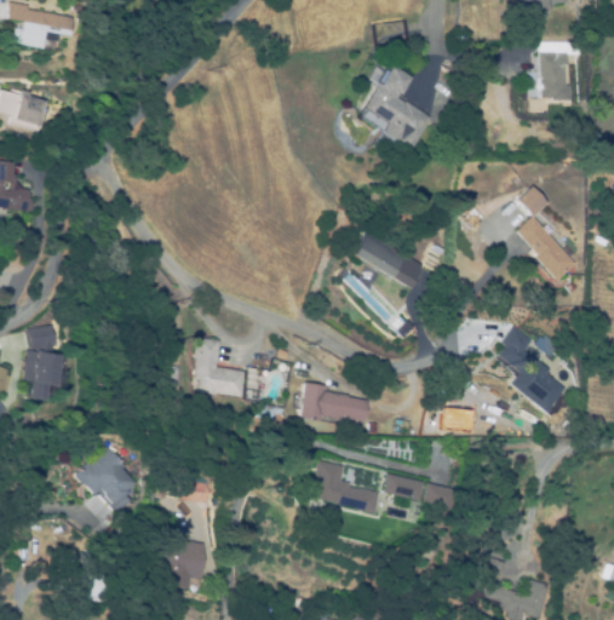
[(522,0),(549,0),(551,10),(535,12),(534,6),(524,9),(522,0)]
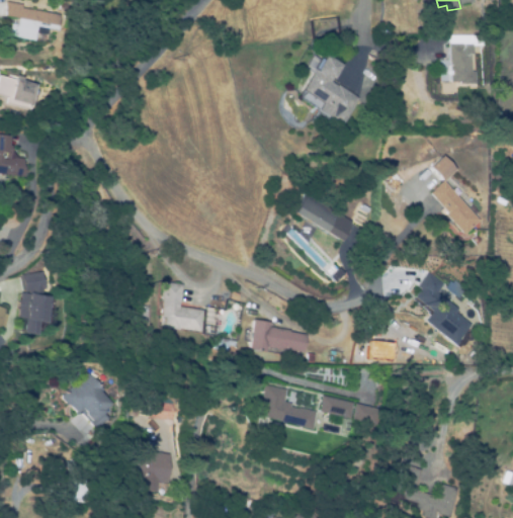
[(32,40),(7,36),(9,23),(15,24),(16,18),(2,15),(5,1),(21,4),(20,8),(57,14),(55,30),(34,26),(32,40)]
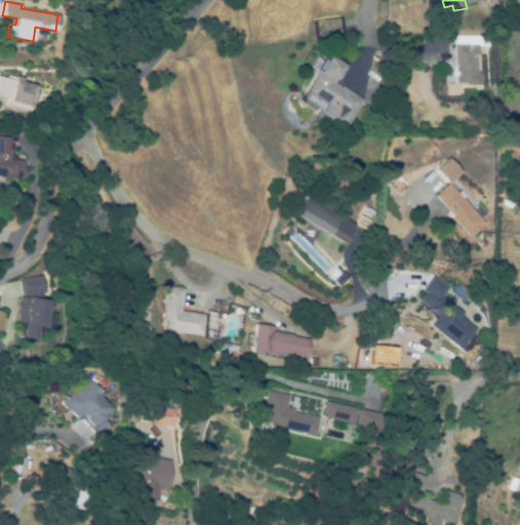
[(490,36),(490,46),(479,46),(479,54),(477,54),(477,72),(488,72),(488,85),(480,85),(480,84),(465,84),(465,83),(454,83),(454,35),(490,36)]
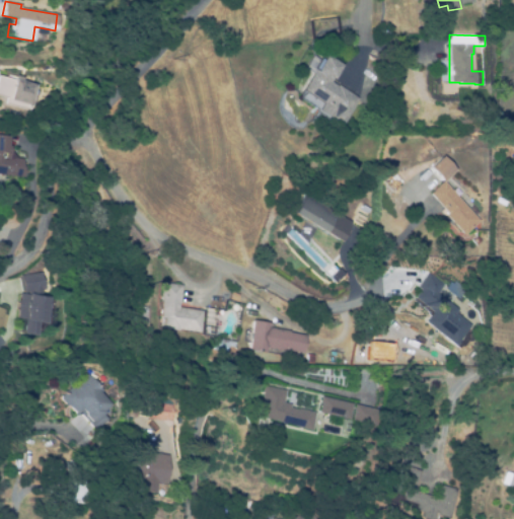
[(339,57),(331,51),(336,44),(344,50),(339,57)]
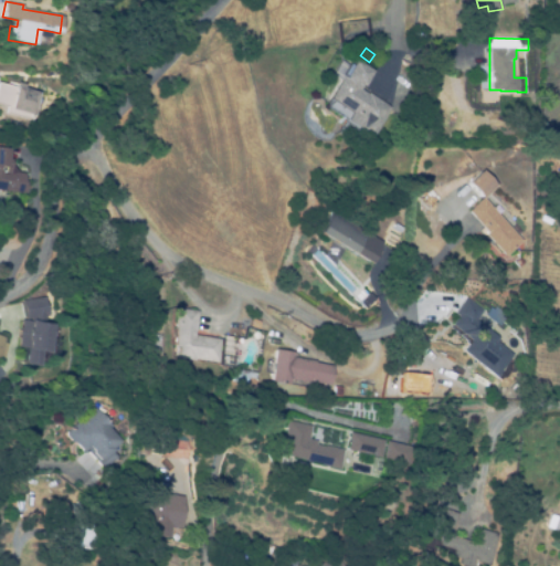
[(392,107),(373,137),(360,128),(361,127),(351,121),(356,114),(331,97),(344,80),(335,74),(344,60),(354,66),(358,60),(374,71),(373,72),(374,72),(363,88),(370,94),(371,93),(392,107)]
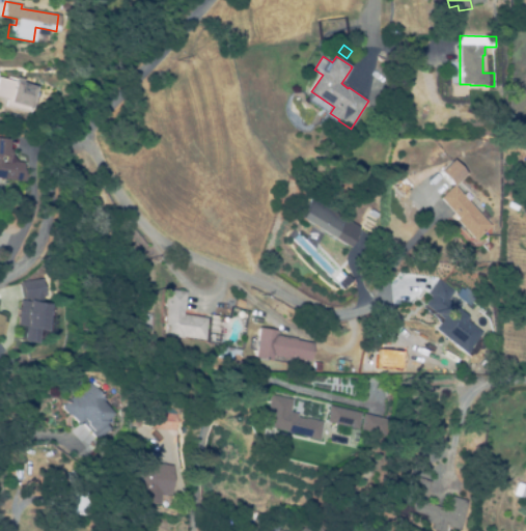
[(29,113),(4,106),(6,100),(0,98),(0,77),(15,82),(15,81),(16,81),(17,77),(25,79),(24,83),(36,86),(29,113)]
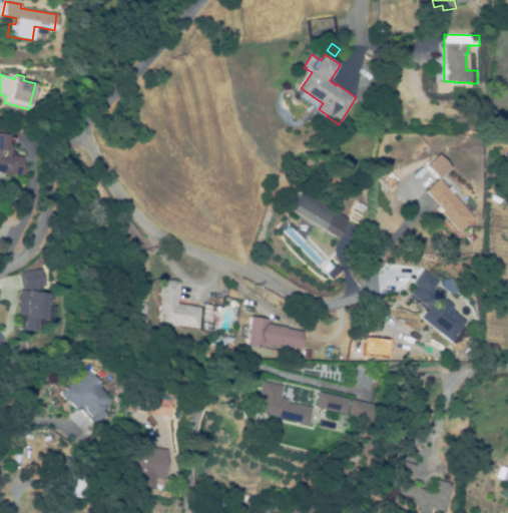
[(17,120),(6,118),(8,110),(18,112),(17,120)]
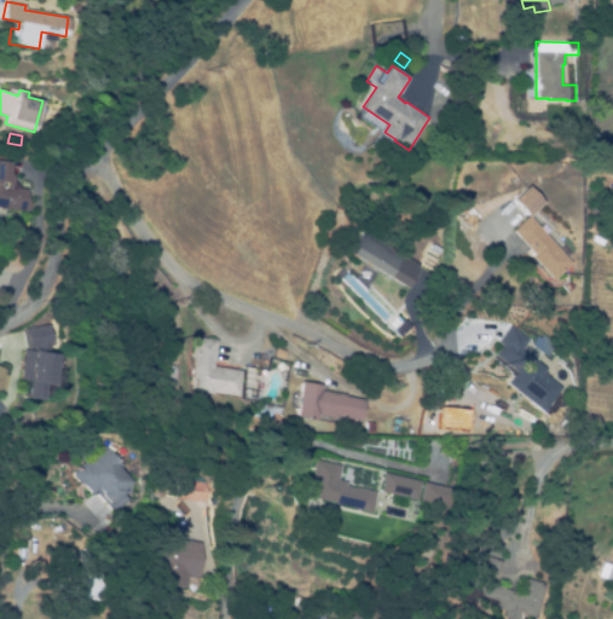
[(29,212),(0,208),(0,161),(10,163),(9,174),(12,174),(11,177),(22,189),(29,190),(28,197),(30,198),(29,212)]
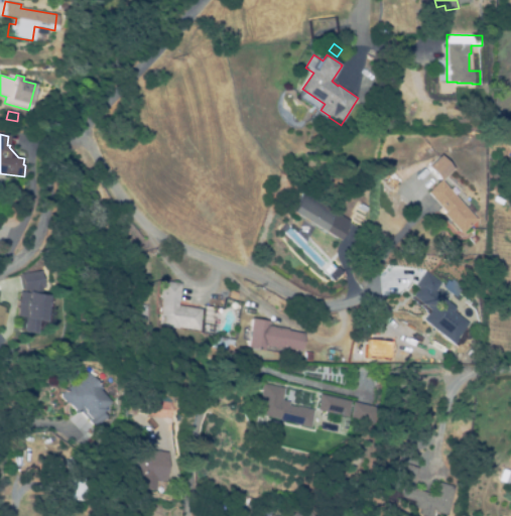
[(443,154),(456,168),(442,180),(430,166),(443,154)]
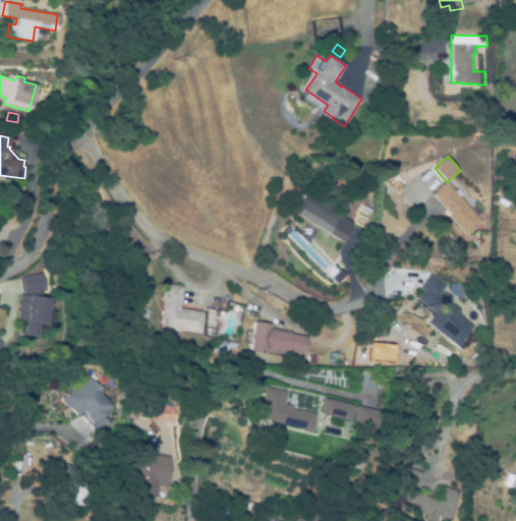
[(450,181),(484,221),(468,236),(451,216),(453,215),(435,194),(450,181)]
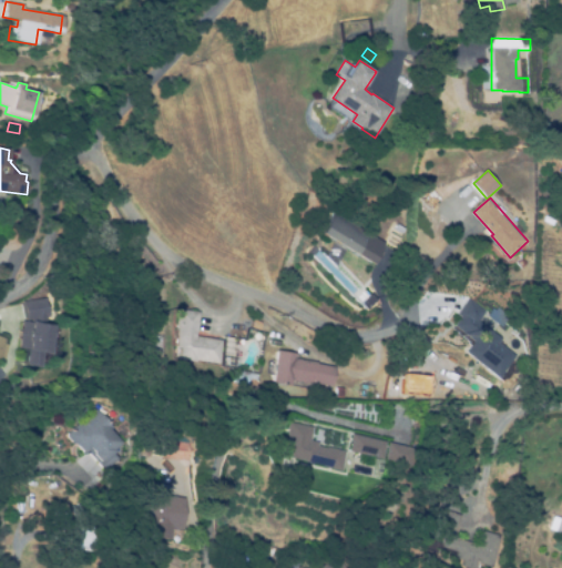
[(365,210),(373,214),(370,219),(363,214),(365,210)]
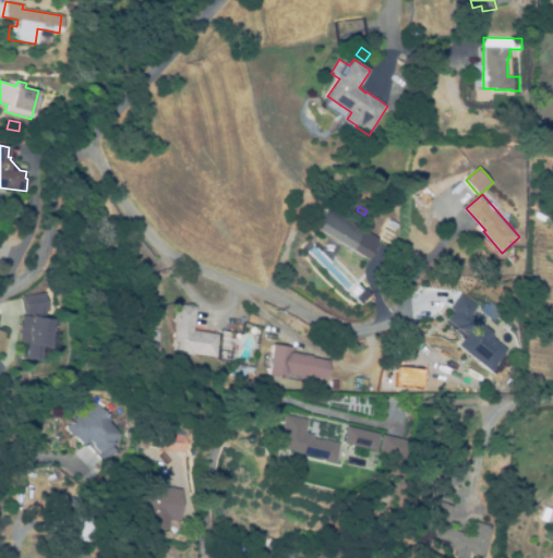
[(319,227),(321,223),(324,218),(328,210),(329,207),(381,239),(380,241),(369,261),(329,237),(324,233),(320,231),(317,229),(319,227)]
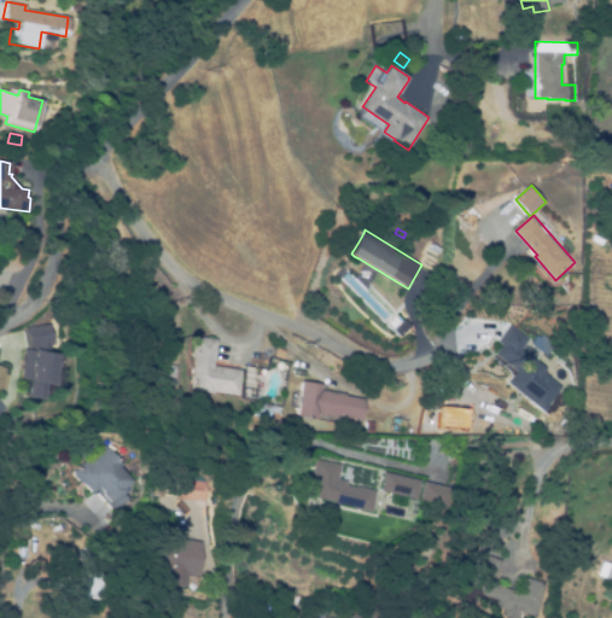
[(394,328),(403,318),(411,325),(400,336),(394,328)]
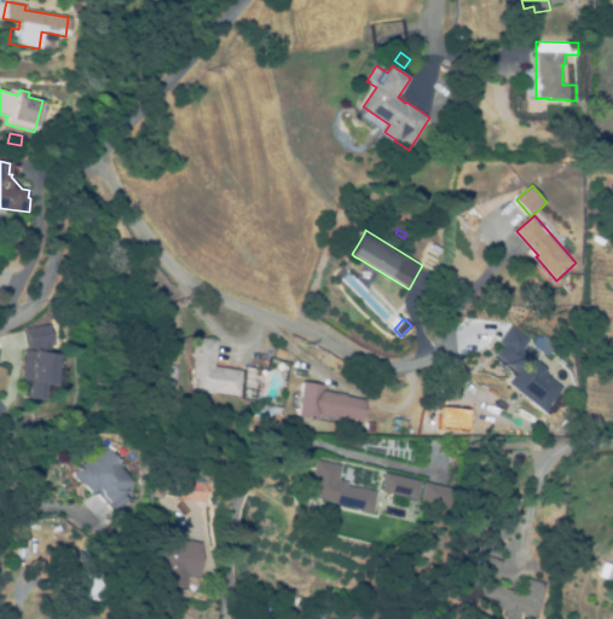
[(59,345),(57,346),(55,346),(53,353),(56,353),(59,354),(62,354),(61,360),(61,362),(62,364),(62,365),(61,368),(59,369),(59,372),(58,377),(57,382),(57,386),(55,386),(52,385),(51,385),(51,387),(50,389),(50,393),(50,397),(48,399),(48,400),(47,400),(46,400),(44,399),(41,399),(39,399),(38,398),(35,398),(33,398),(32,398),(32,397),(33,391),(35,381),(25,380),(25,375),(27,370),(25,370),(27,359),(27,358),(28,358),(30,350),(44,352),(44,351),(45,347),(36,348),(33,333),(33,331),(32,331),(32,329),(55,325),(58,324),(58,329),(59,337),(61,343),(61,345),(59,345)]
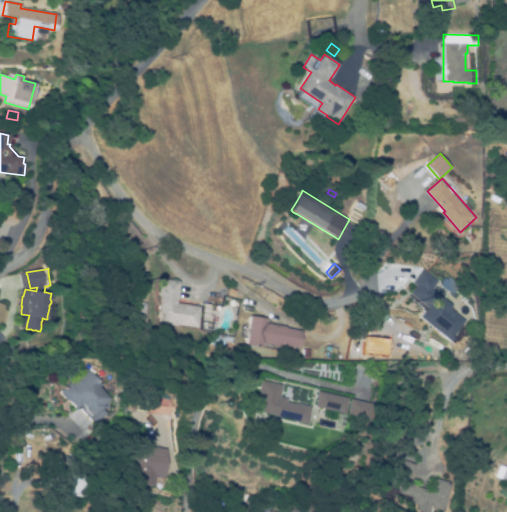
[(468,321),(452,341),(423,318),(431,307),(414,293),(421,285),(418,282),(428,269),(443,281),(436,289),(439,291),(457,304),(453,309),(468,321)]
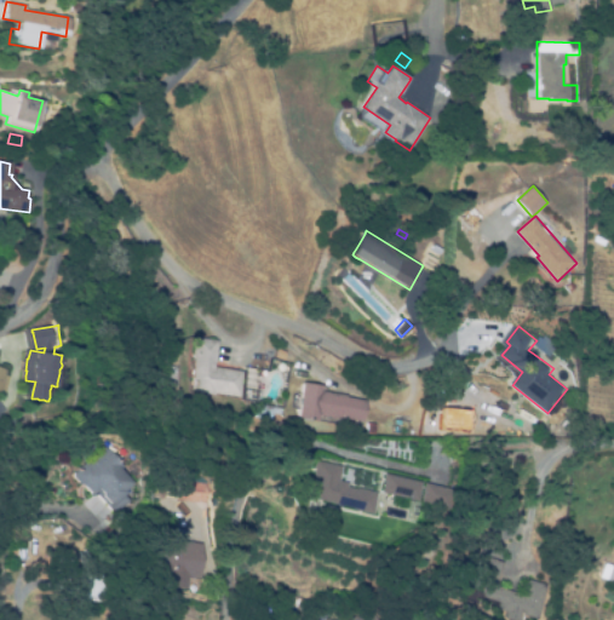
[(246,371),(241,397),(214,394),(214,395),(191,391),(196,359),(195,359),(198,337),(222,340),(219,362),(217,362),(217,367),(246,371)]
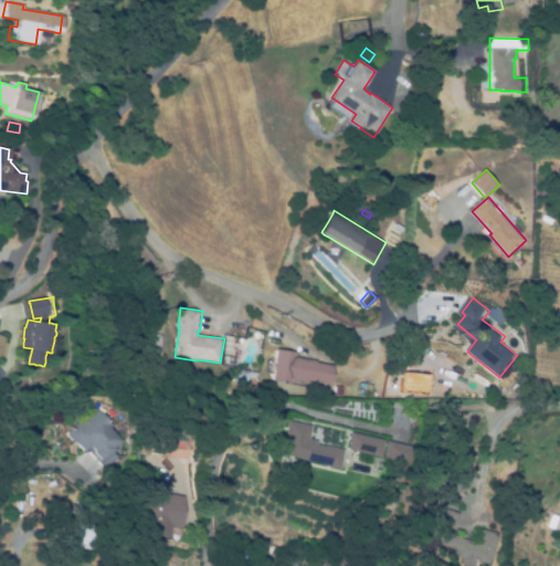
[(12,344),(7,362),(0,358),(0,334),(10,338),(9,343),(12,344)]
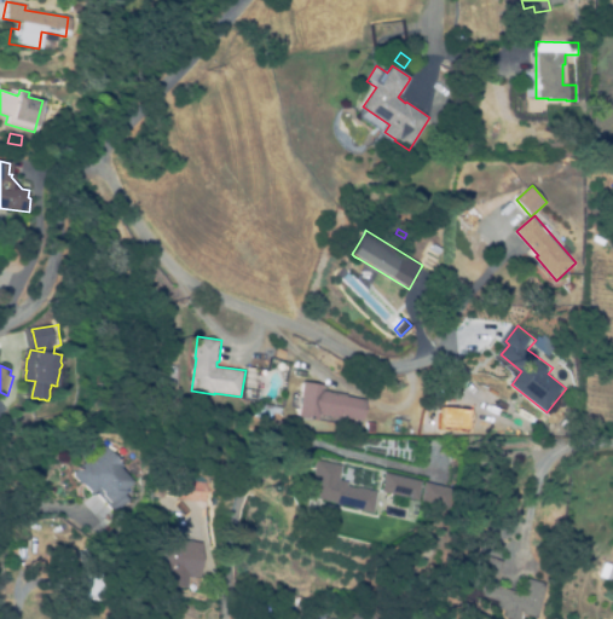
[(259,391),(264,369),(248,366),(243,387),(259,391)]
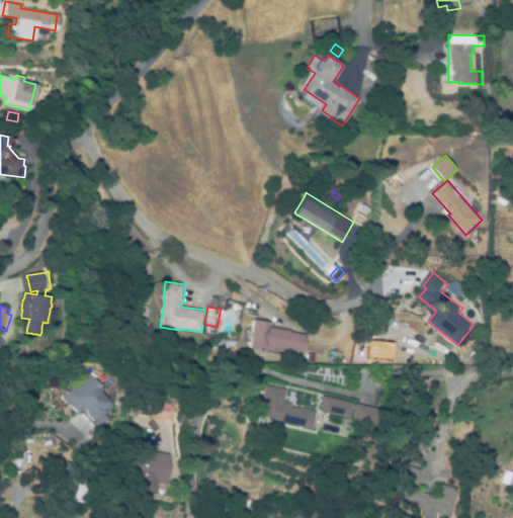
[(293,330),(292,332),(309,335),(306,352),(290,349),(289,350),(268,347),(267,352),(251,349),(256,320),(273,323),(272,327),(293,330)]
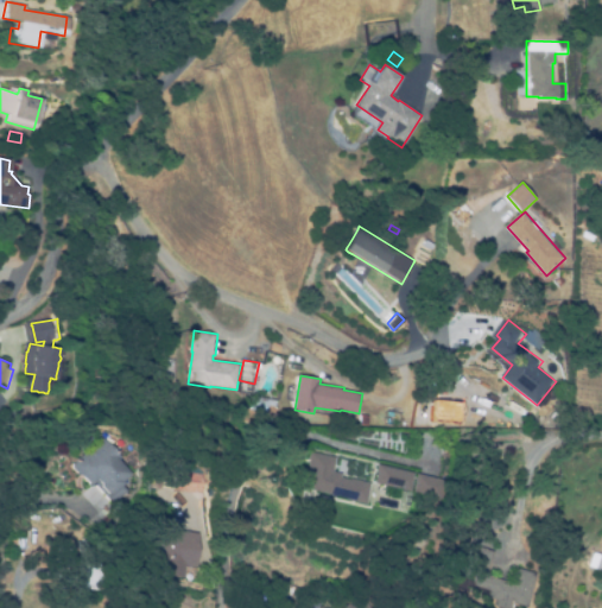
[(255,381),(254,393),(241,392),(242,380),(255,381)]
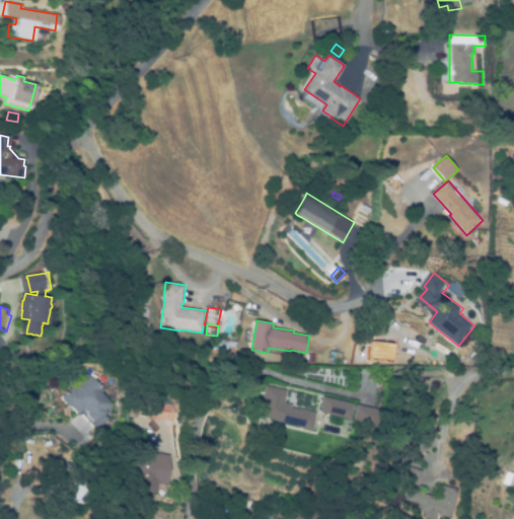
[(216,338),(237,342),(236,347),(229,346),(228,352),(214,350),(216,338)]
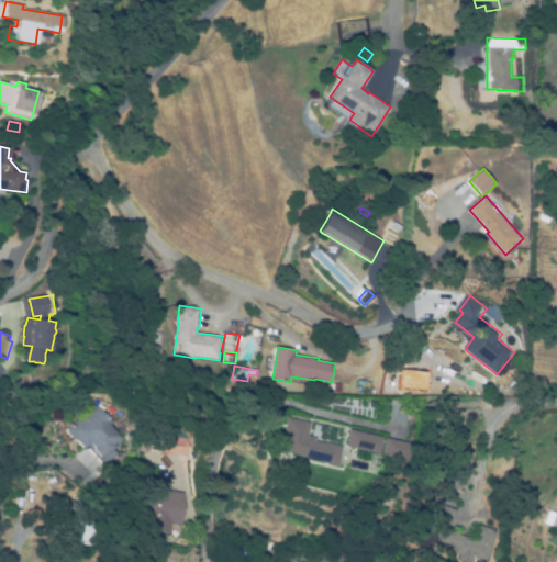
[(345,384),(344,394),(336,393),(337,383),(345,384)]
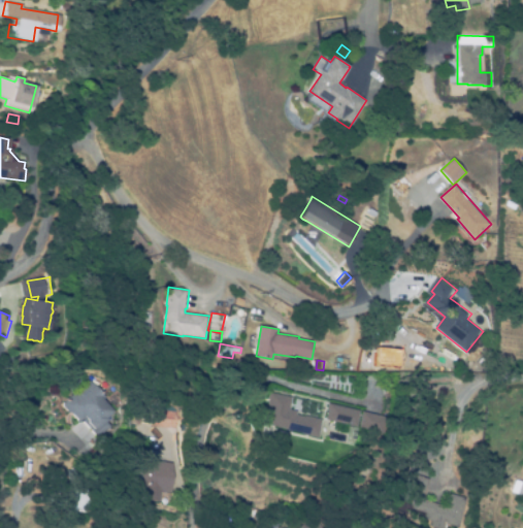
[(83,394),(98,381),(113,398),(110,400),(121,411),(112,418),(113,420),(101,430),(90,417),(85,422),(76,413),(73,413),(69,406),(69,402),(82,392),(83,394)]
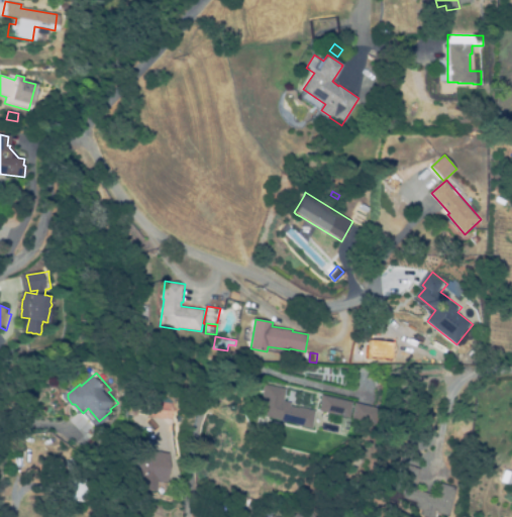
[(256,415),(263,384),(285,389),(282,401),(289,403),(289,406),(297,408),(298,407),(314,411),(310,429),(293,425),(293,424),(256,415)]
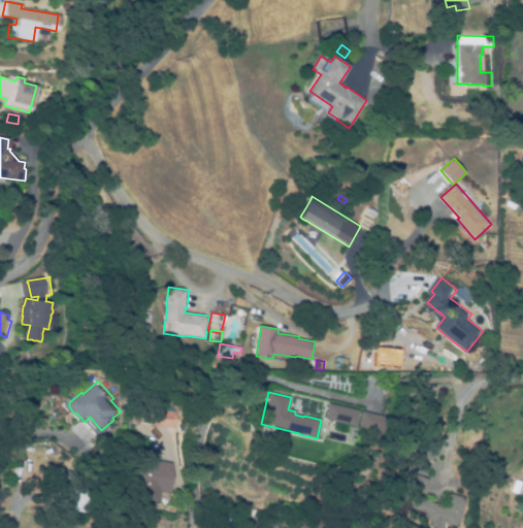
[(330,402),(362,409),(359,426),(327,419),(330,402)]
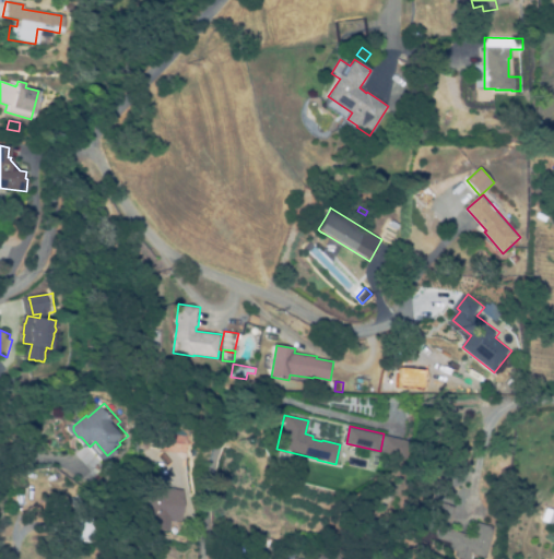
[(164,451),(166,428),(191,430),(189,453),(164,451)]
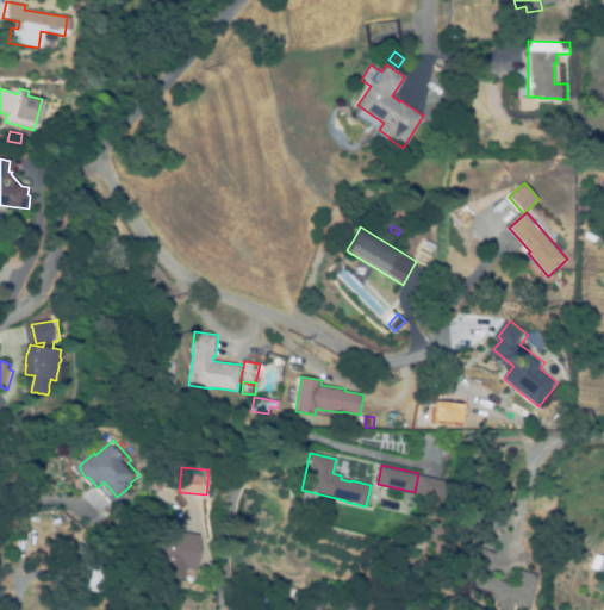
[(422,473),(455,480),(450,503),(417,496),(422,473)]
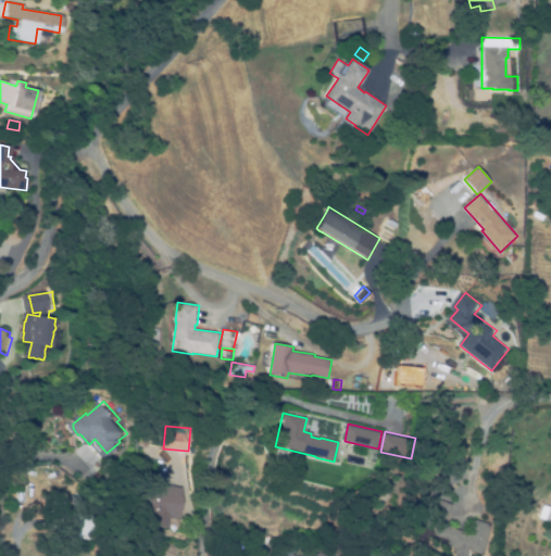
[(153,477),(160,478),(159,484),(184,488),(180,519),(140,514),(145,477),(145,476),(153,477)]
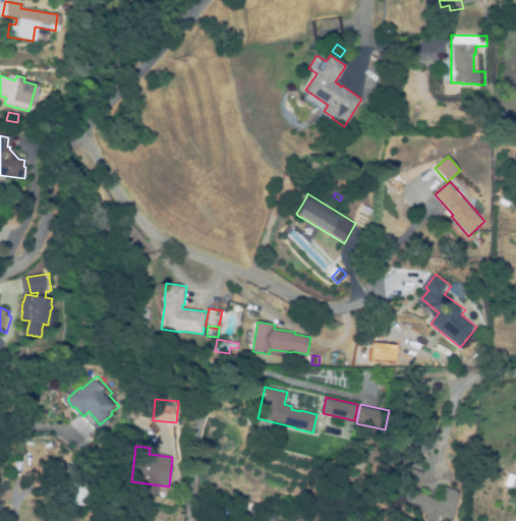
[(425,495),(430,497),(441,500),(444,490),(445,486),(461,491),(462,491),(461,493),(458,503),(456,511),(454,519),(453,520),(440,516),(438,520),(431,520),(423,519),(424,518),(424,515),(425,514),(418,512),(419,506),(405,502),(407,495),(408,489),(401,487),(399,486),(400,483),(405,466),(413,469),(424,472),(419,489),(418,493),(425,495)]
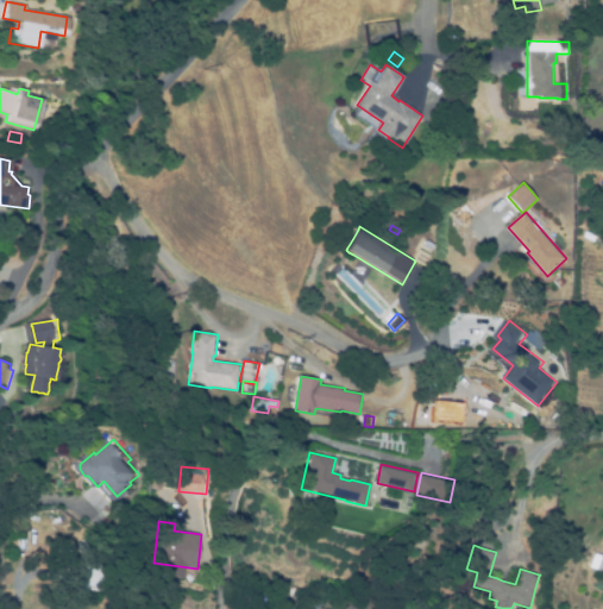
[(597,557),(598,554),(602,557),(602,571),(592,567),(597,557)]
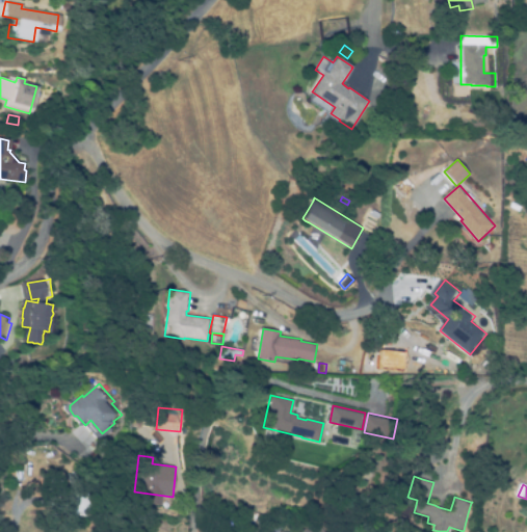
[(76,493),(78,493),(80,493),(82,493),(84,494),(86,494),(89,494),(90,494),(90,498),(90,501),(89,504),(89,507),(89,510),(88,513),(88,515),(84,515),(82,515),(79,515),(77,514),(73,514),(72,514),(72,513),(73,508),(73,503),(74,498),(74,493),(76,493)]
